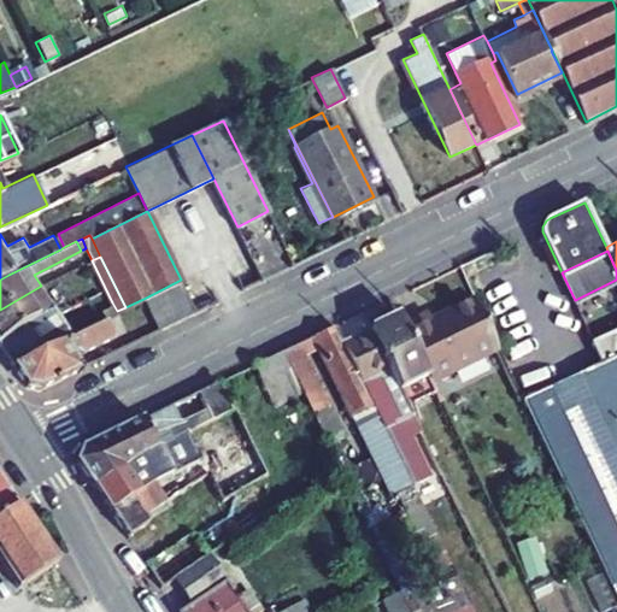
[(195,311),(181,280),(146,298),(160,328),(195,311)]
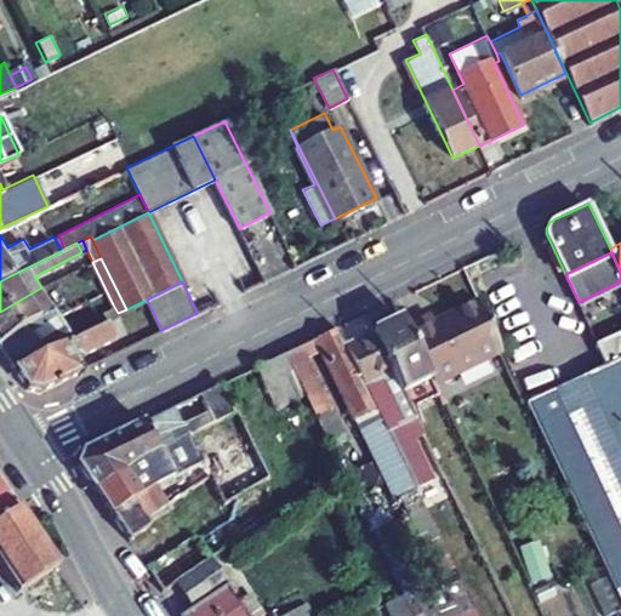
[(61,317),(41,287),(0,312),(0,346),(13,366),(73,336),(61,317)]
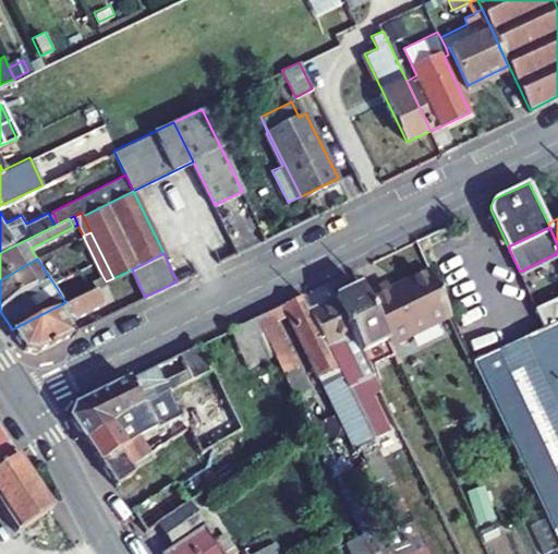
[(387,282),(363,293),(386,338),(388,342),(450,313),(429,269),(389,288),(387,282)]
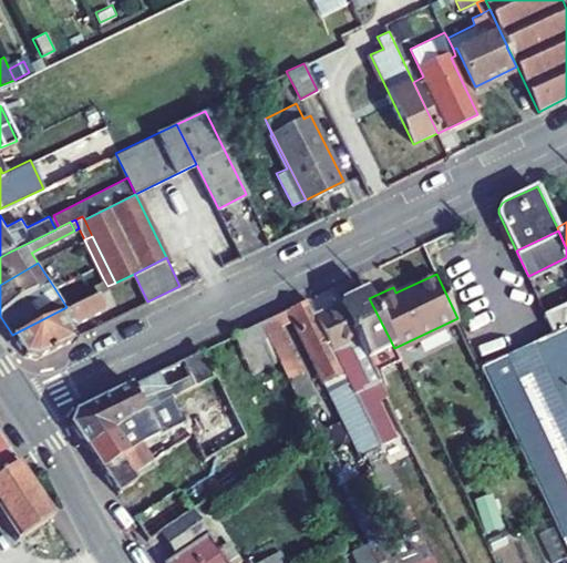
[(107,286),(103,278),(93,284),(96,292),(99,290),(107,286)]
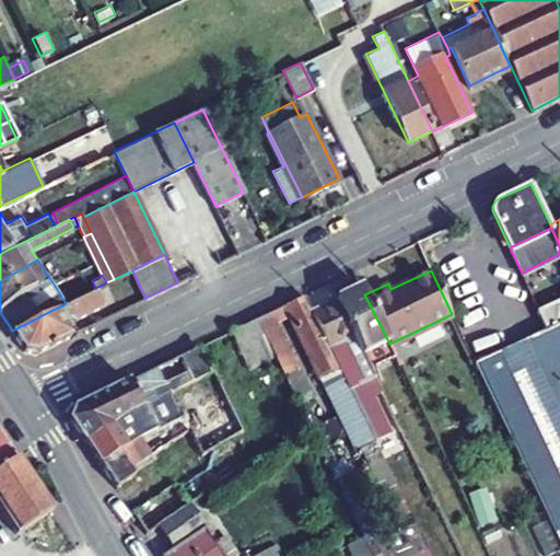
[(74,299),(62,280),(55,286),(66,303),(74,299)]
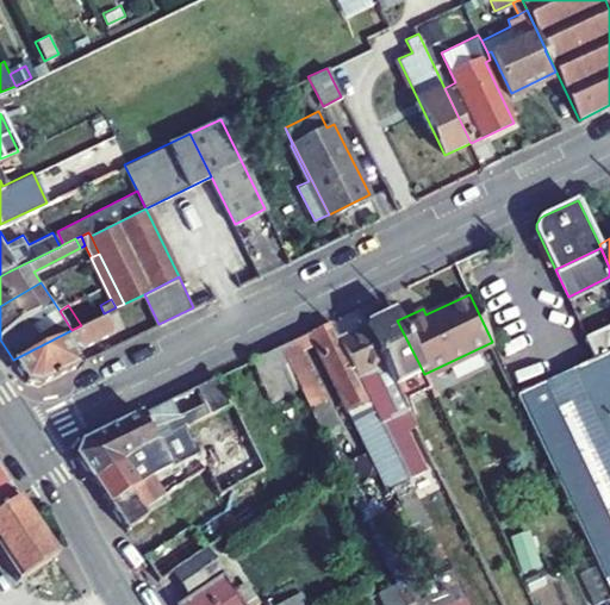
[(124,325),(116,307),(106,312),(114,330),(124,325)]
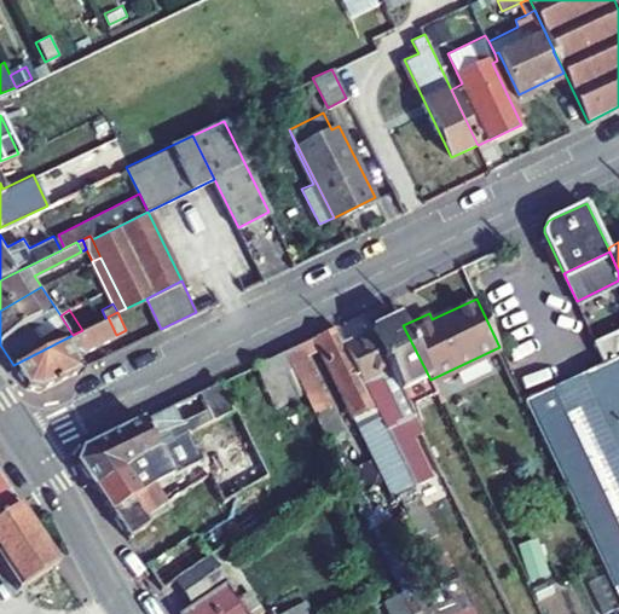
[(398,314),(371,328),(400,388),(428,375),(403,325),(398,314)]
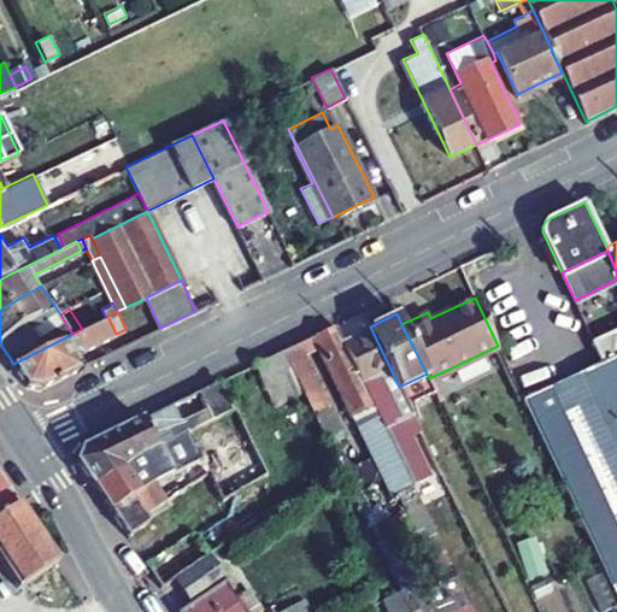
[(105,317),(82,329),(72,334),(13,364),(27,383),(27,384),(41,387),(81,366),(72,349),(78,347),(84,348),(116,334),(107,316),(105,317)]
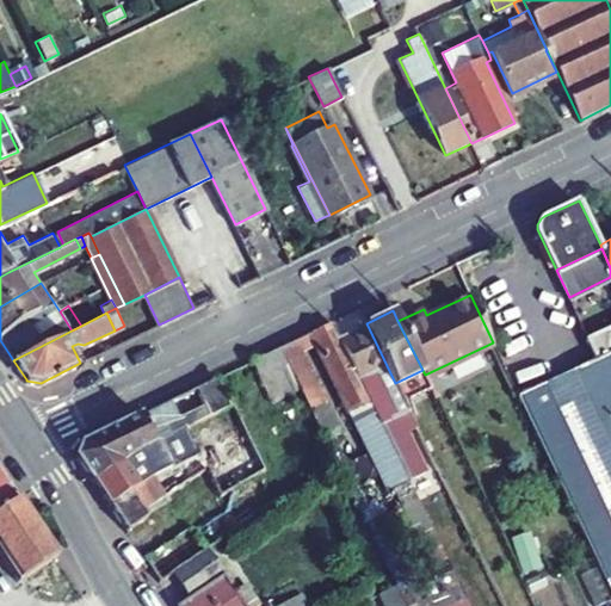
[(331,321),(309,331),(315,344),(349,410),(350,409),(388,487),(394,484),(425,548),(439,540),(409,477),(339,336),(331,321)]
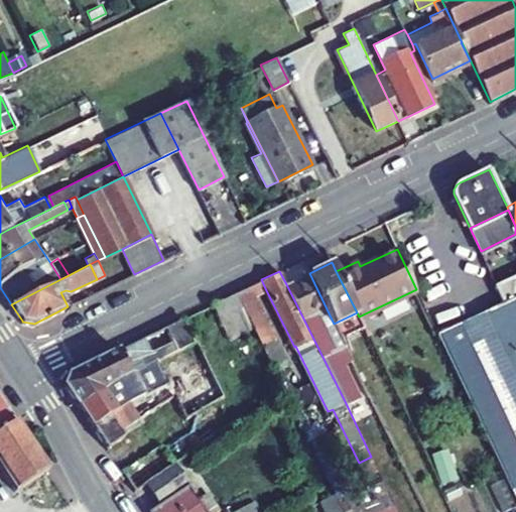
[(334,324),(309,273),(286,284),(346,403),(359,396),(342,362),(351,358),(341,338),(334,324)]
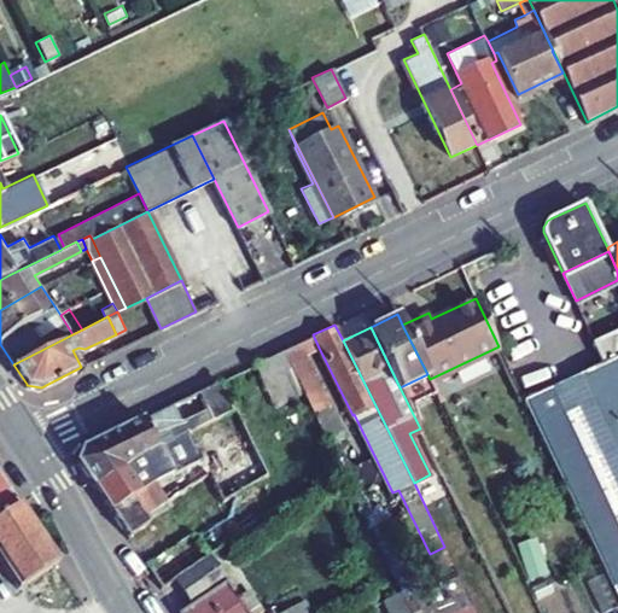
[(602,361),(524,398),(617,596),(617,327),(592,339),(602,361)]
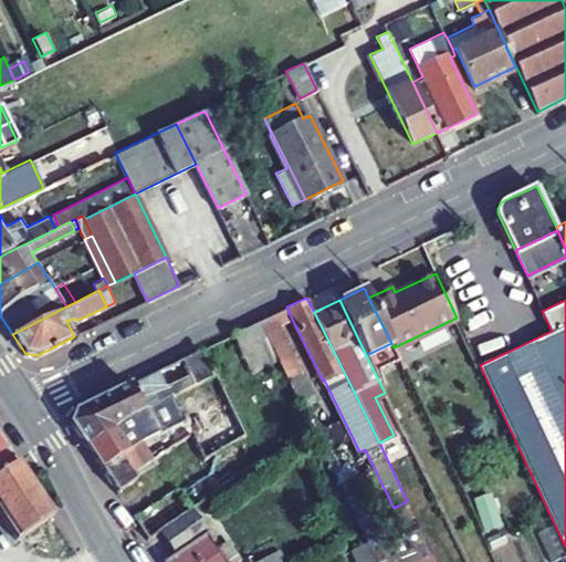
[(273,313),(279,324),(292,319),(286,306),(273,313)]
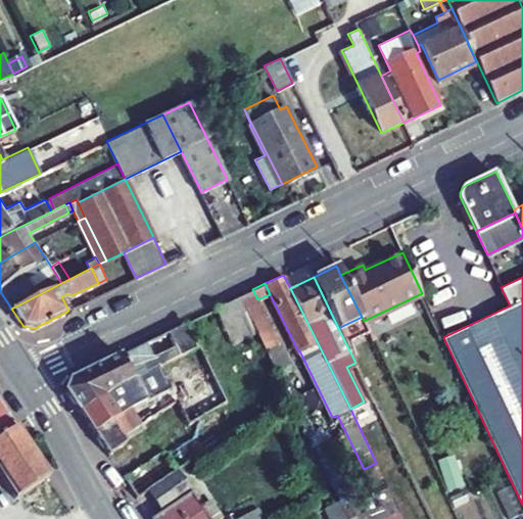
[(266,348),(279,342),(257,299),(252,289),(239,295),(256,330),(266,348)]
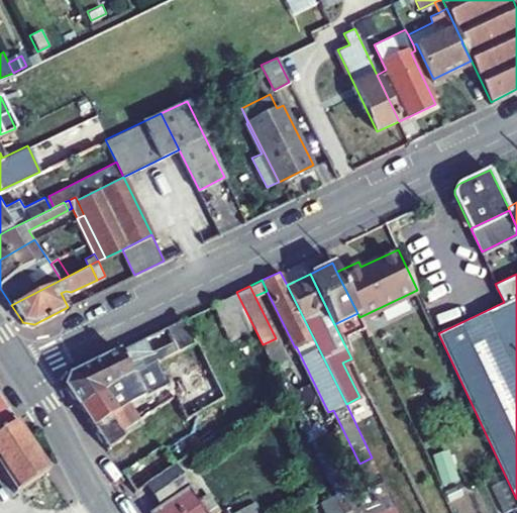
[(231,337),(253,326),(236,292),(214,303),(231,337)]
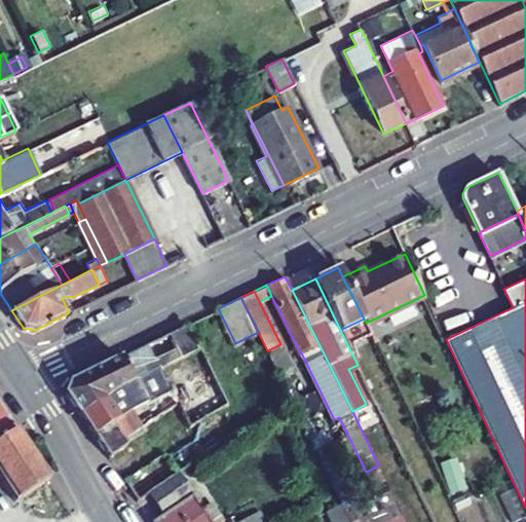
[(340,330),(347,344),(370,333),(371,333),(366,323),(364,319),(340,330)]
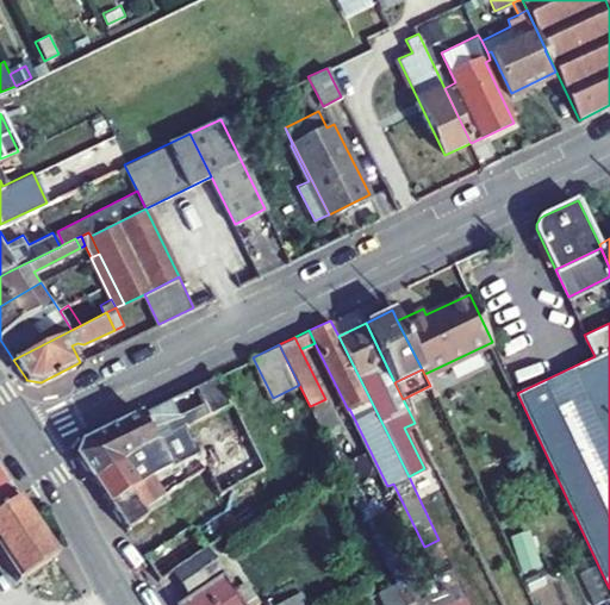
[(204,403),(209,413),(230,403),(217,375),(195,386),(204,403)]
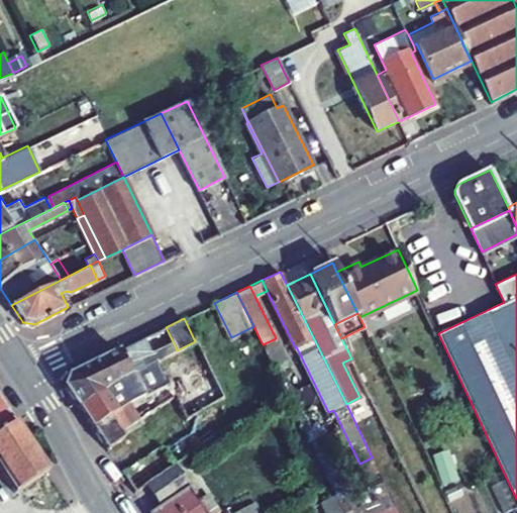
[(65,386),(78,406),(117,380),(144,367),(141,361),(143,356),(151,352),(143,337),(69,374),(65,386)]
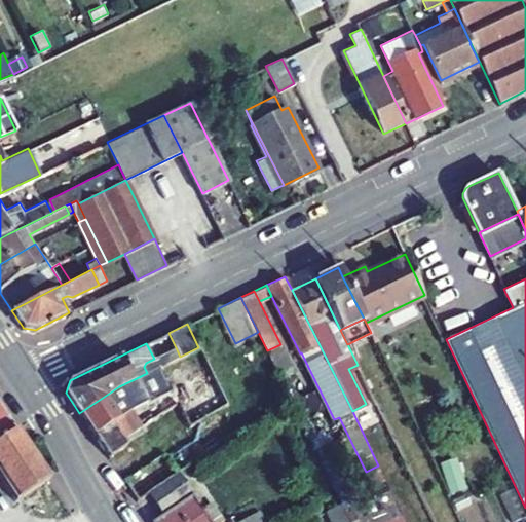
[(267,350),(280,376),(294,370),(280,344),(267,350)]
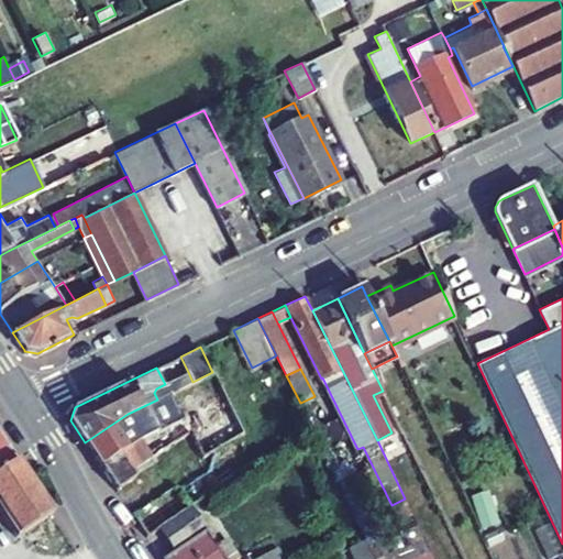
[(154,393),(157,399),(173,392),(192,382),(188,372),(165,384),(156,388),(154,393)]
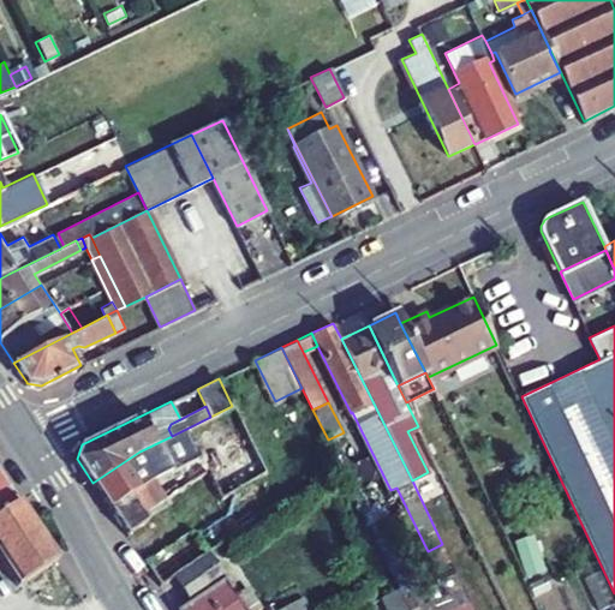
[(109,507),(126,533),(148,519),(144,513),(208,470),(201,454),(151,479),(109,507)]
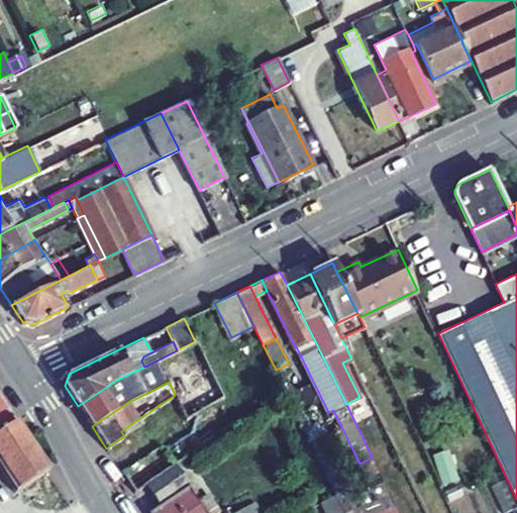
[(47,469),(0,396),(0,467),(15,491),(47,469)]
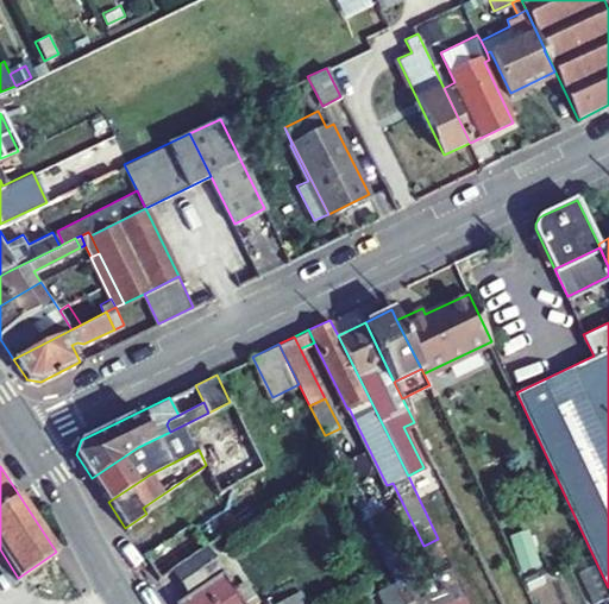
[(396,582),(407,603),(413,603),(421,601),(408,574),(410,573),(372,496),(358,503),(396,582)]
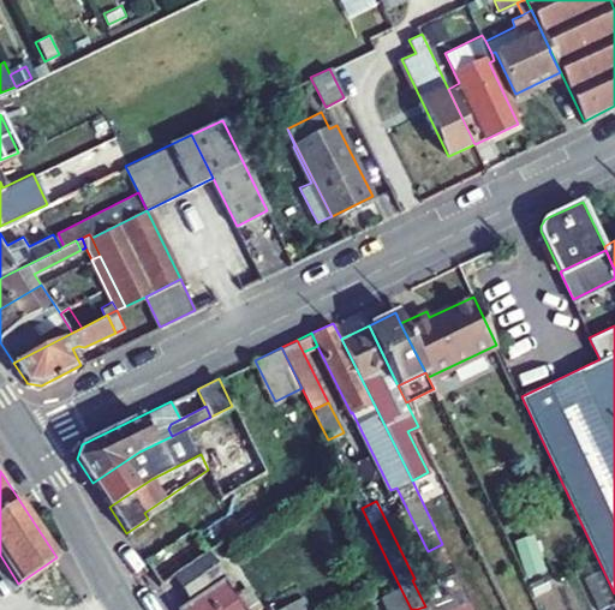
[(255,609),(262,605),(248,584),(236,592),(207,549),(173,573),(191,598),(177,608),(178,609),(255,609)]
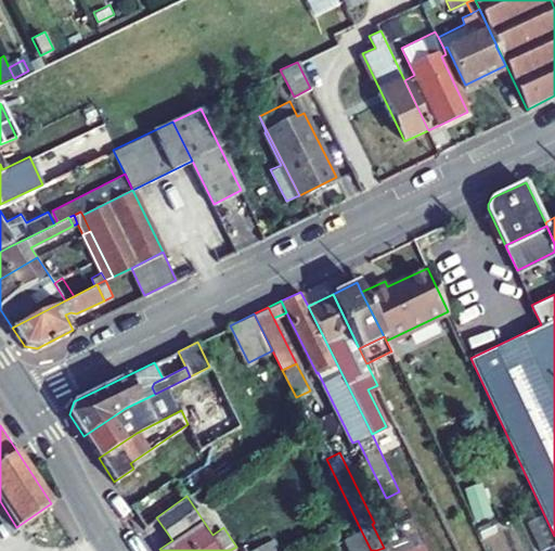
[(345,538),(350,550),(371,550),(361,530),(345,538)]
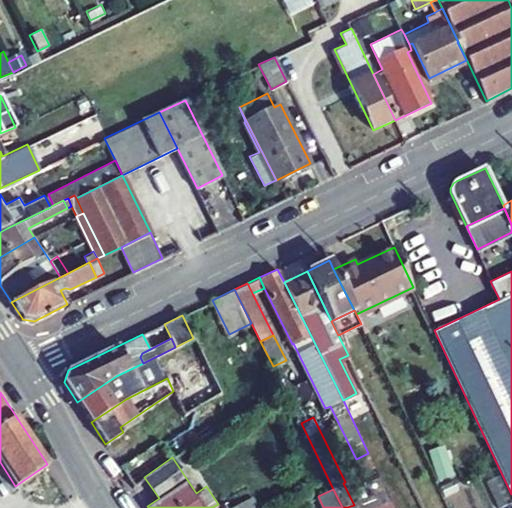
[(347,507),(373,507),(390,499),(385,489),(354,505),(347,507)]
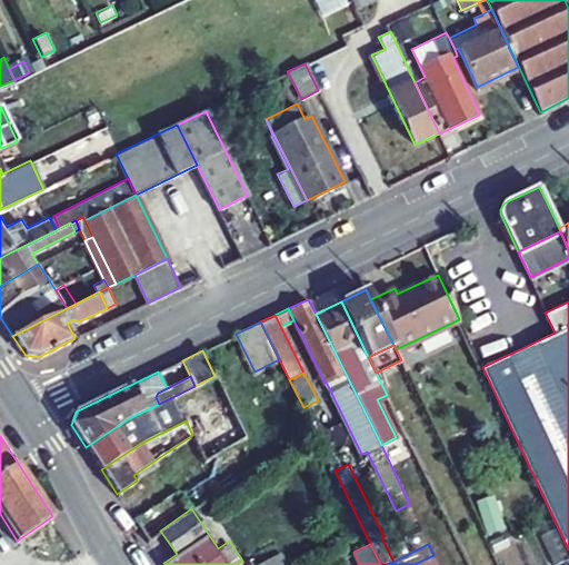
[(252,564),(288,564),(280,551),(252,564)]
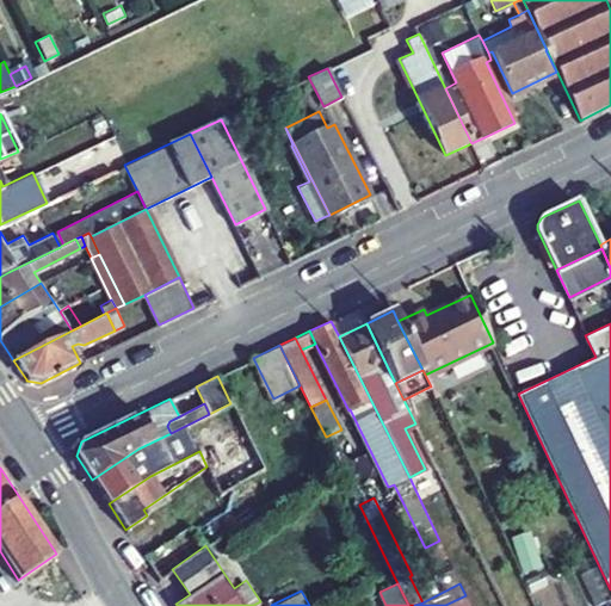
[(470,605),(466,595),(445,605),(470,605)]
